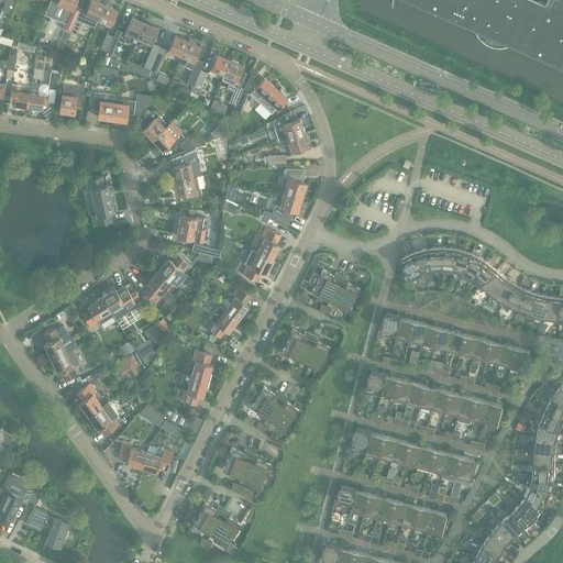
[(51,0),(45,15),(53,19),(56,10),(62,12),(58,20),(67,23),(72,13),(76,0),(51,0)]
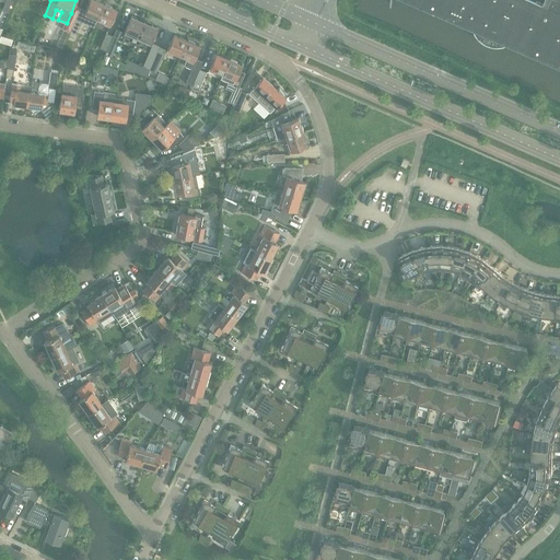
[(91,16),(97,19),(104,4),(93,0),(90,0),(83,16),(89,19),(91,16)]
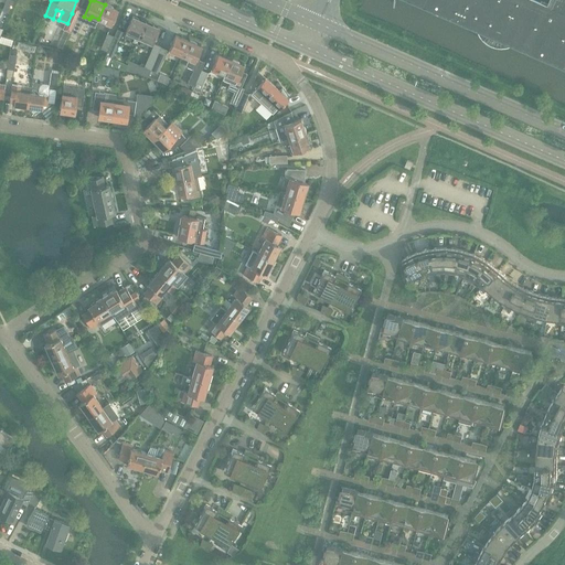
[(408,0),(451,19),(459,0),(408,0)]
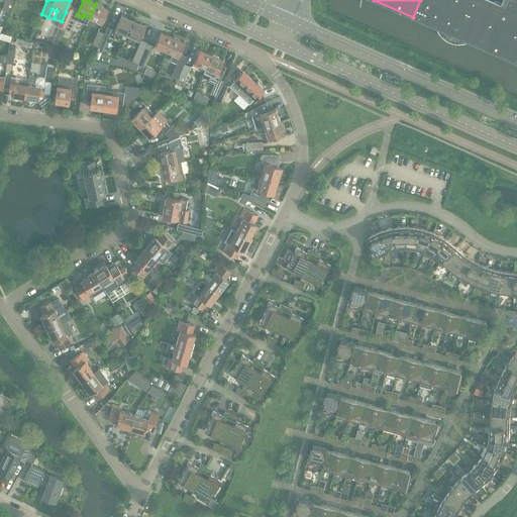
[(452,0),(420,0),(413,17),(437,27),(440,28),(452,0)]
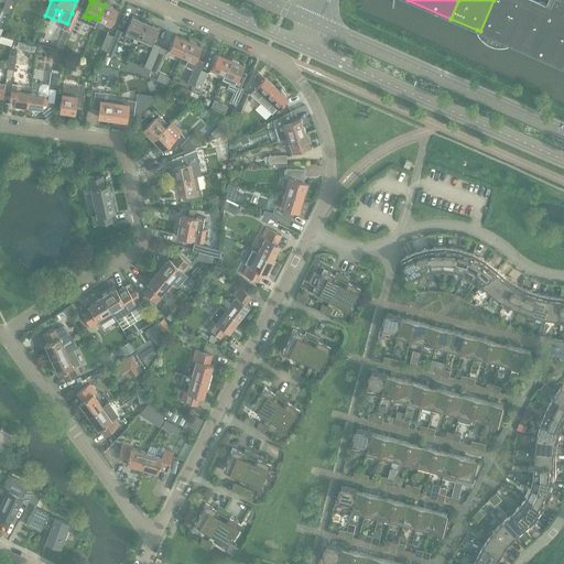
[(494,0),(480,31),(477,30),(478,32),(479,34),(480,35),(481,38),(484,39),(485,40),(487,42),(488,43),(490,44),(492,44),(494,45),(496,46),(498,46),(500,46),(502,46),(505,46),(507,46),(509,45),(511,45),(563,67),(563,14),(550,9),(551,6),(539,0),(494,0)]
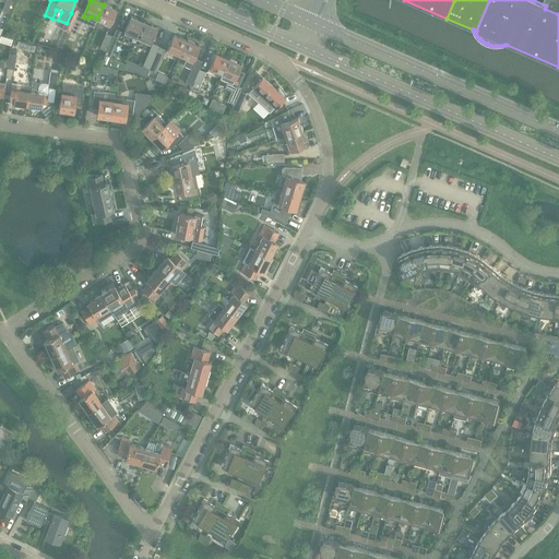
[(558,0),(548,0),(546,6),(545,9),(558,14),(558,0)]
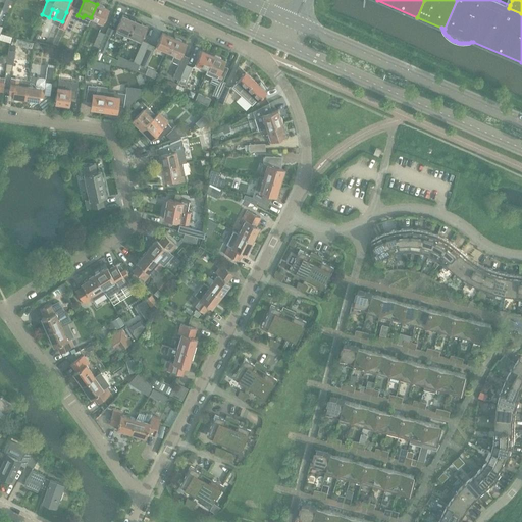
[(109,9),(97,4),(91,17),(98,20),(97,23),(102,25),(109,9)]
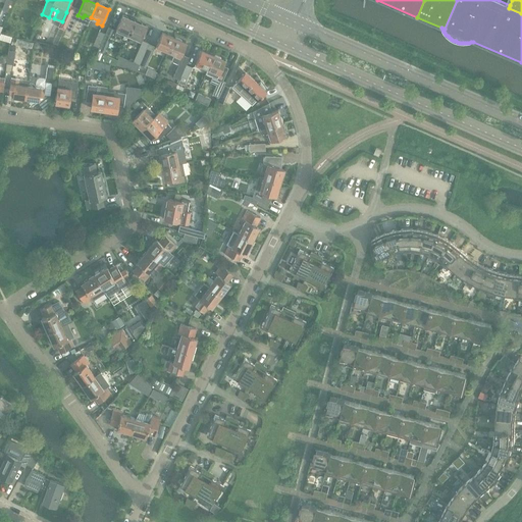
[(62,36),(64,30),(71,14),(66,12),(62,21),(57,33),(62,36)]
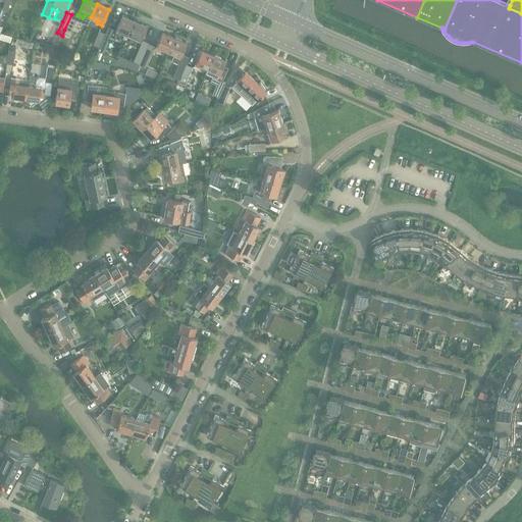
[(77,17),(71,14),(64,30),(71,33),(77,17)]
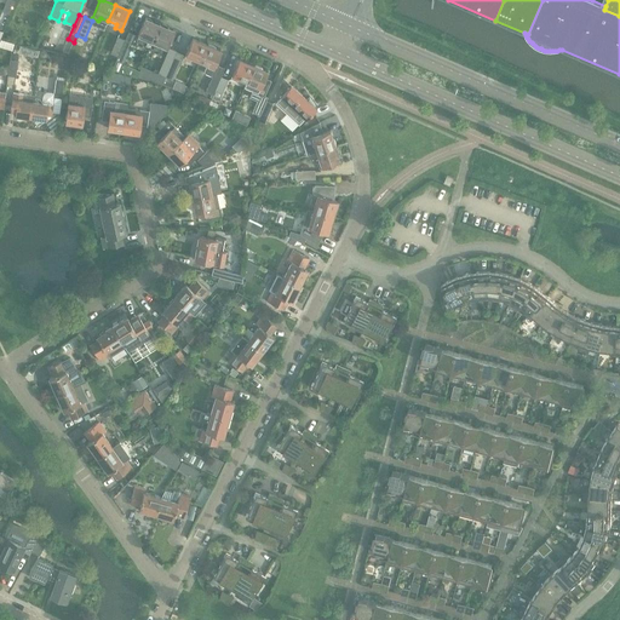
[(144,38),(153,41),(160,24),(147,18),(138,38),(144,40),(144,38)]
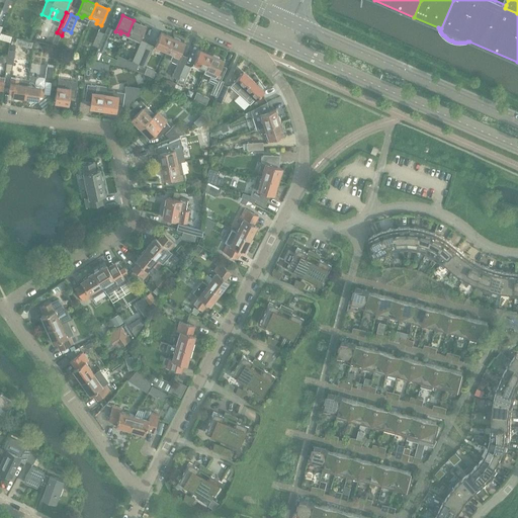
[(147,25),(134,20),(127,34),(135,37),(134,39),(140,42),(147,25)]
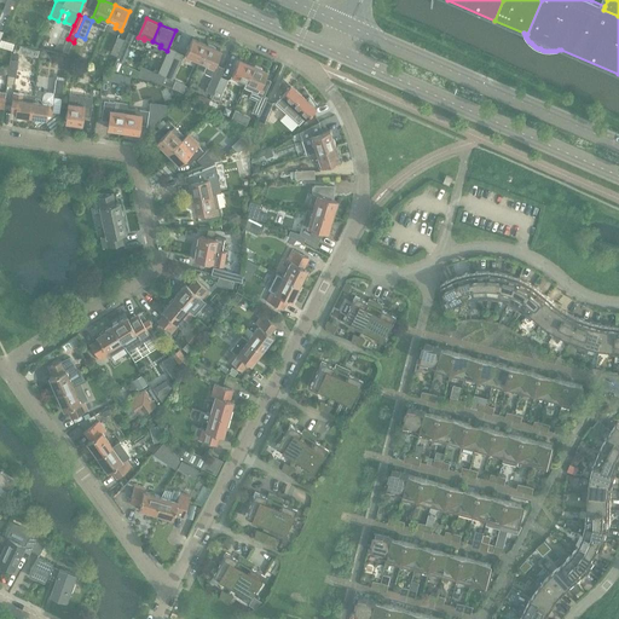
[(111,52),(119,56),(125,40),(119,36),(111,52)]
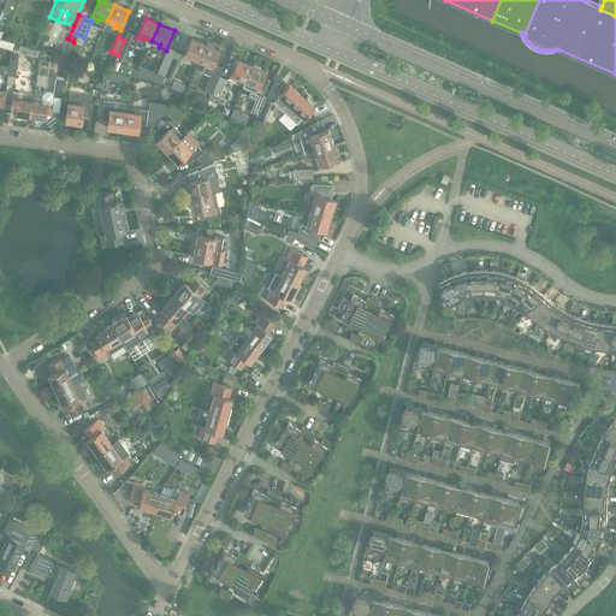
[(199,61),(206,45),(191,39),(183,58),(189,60),(190,58),(199,61)]
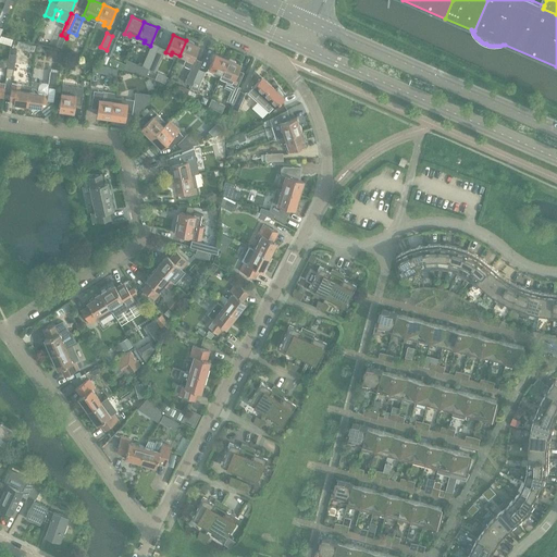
[(119,38),(112,36),(107,50),(112,52),(119,38)]
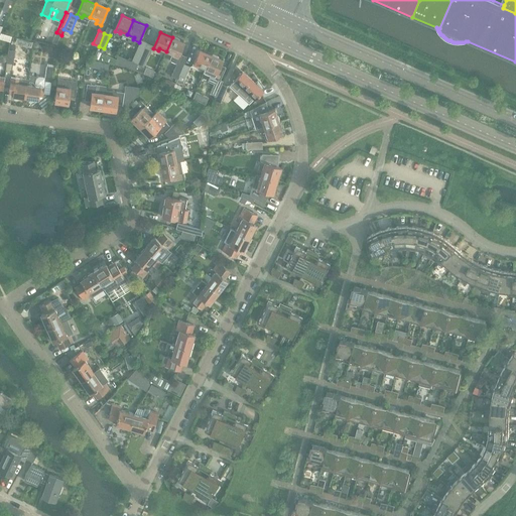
[(178,78),(183,63),(186,57),(179,54),(184,42),(172,37),(166,51),(173,54),(170,59),(177,62),(172,75),(178,78)]
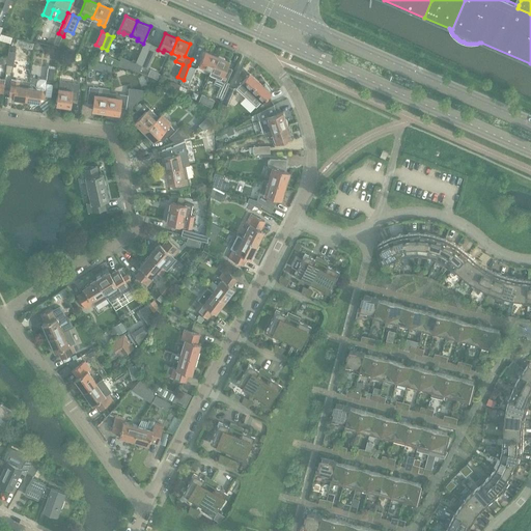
[(136,63),(142,66),(151,45),(145,42),(136,63)]
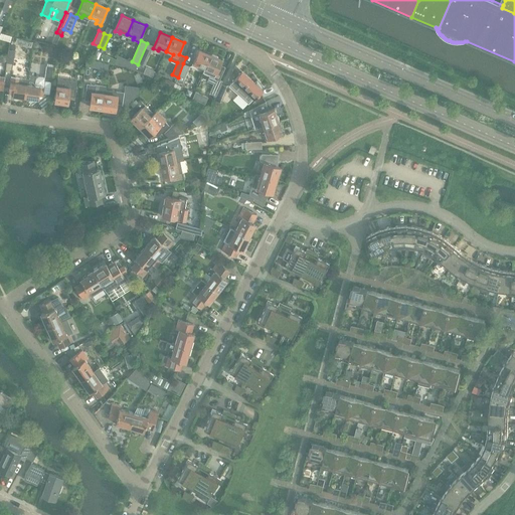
[(152,45),(147,43),(138,64),(143,66),(152,45)]
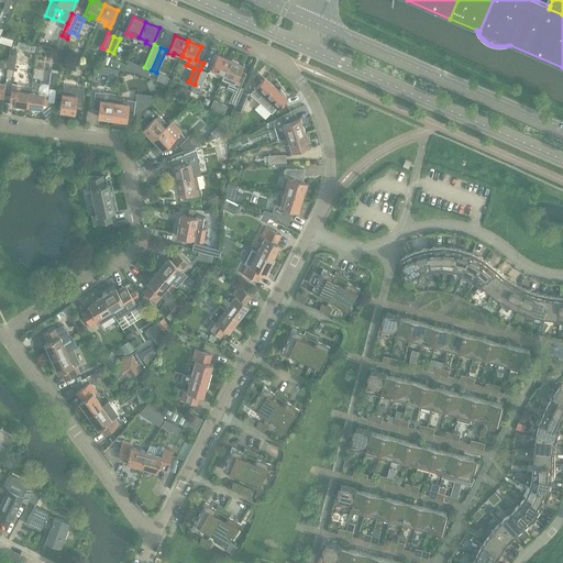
[(15,69),(18,55),(10,54),(8,68),(15,69)]
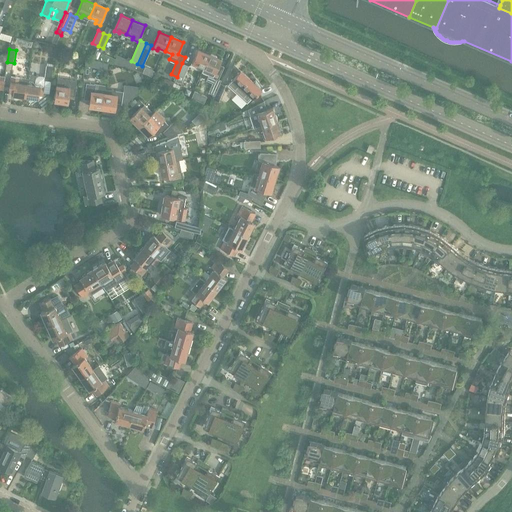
[(203,68),(209,54),(198,49),(191,65),(195,67),(197,65),(203,68)]
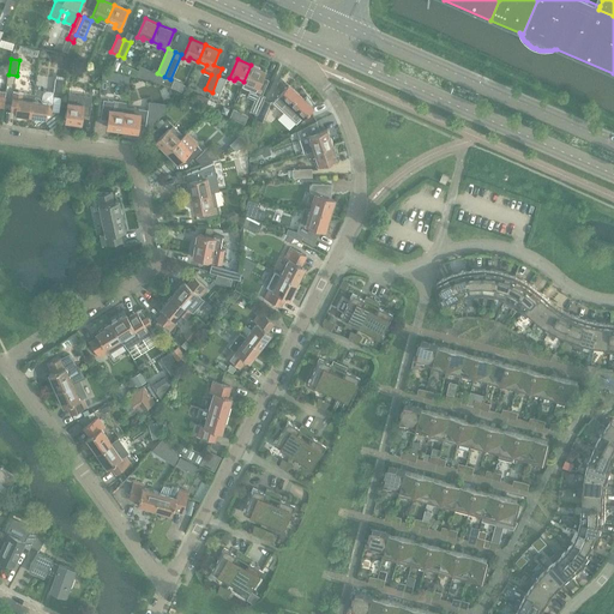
[(265,71),(251,65),(244,82),(241,86),(250,91),(247,97),(254,100),(250,112),(257,114),(263,102),(265,96),(262,95),(269,80),(263,78),(265,71)]
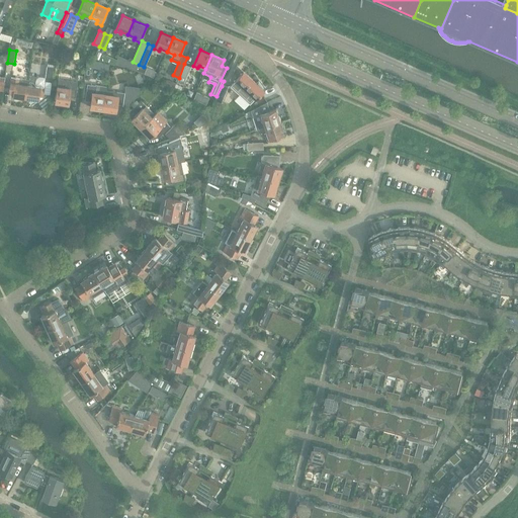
[(184,64),(179,78),(184,80),(190,67),(184,64)]
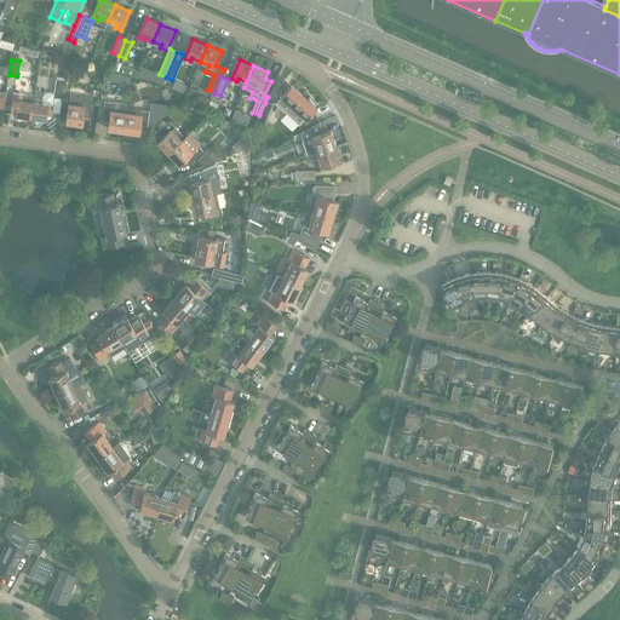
[(279,99),(275,103),(298,125),(305,118),(305,119),(316,108),(314,107),(315,105),(309,97),(306,99),(292,85),(291,86),(283,79),(283,78),(275,97),(279,99)]
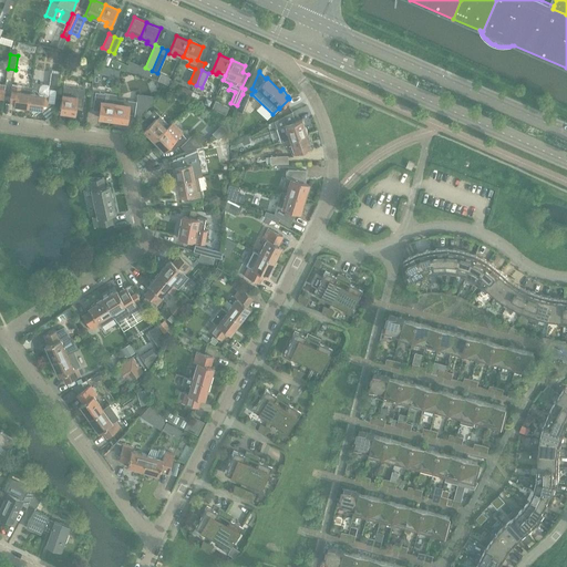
[(59,73),(52,73),(50,86),(49,101),(55,102),(59,73)]
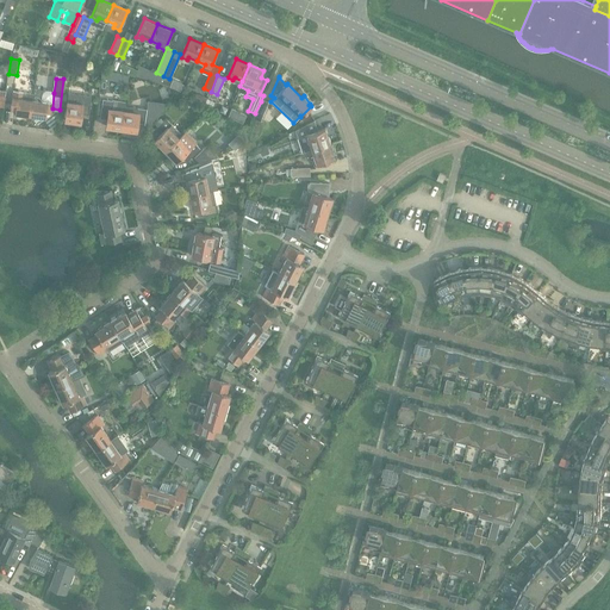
[(31,117),(32,101),(33,94),(13,92),(11,109),(17,109),(16,114),(31,117)]
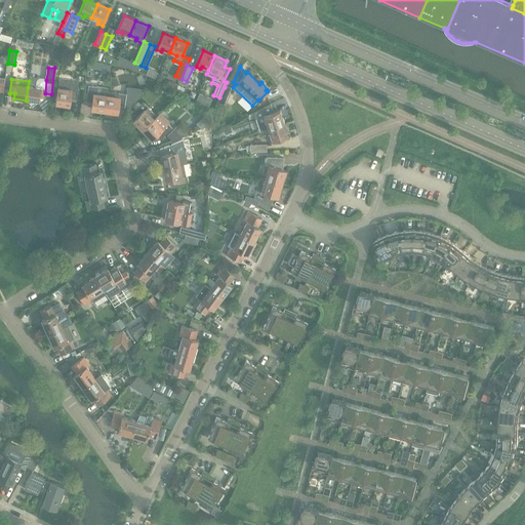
[(36,88),(28,87),(27,101),(39,102),(40,97),(44,97),(45,93),(46,80),(41,79),(40,79),(39,79),(38,80),(37,80),(37,81),(37,82),(36,88)]
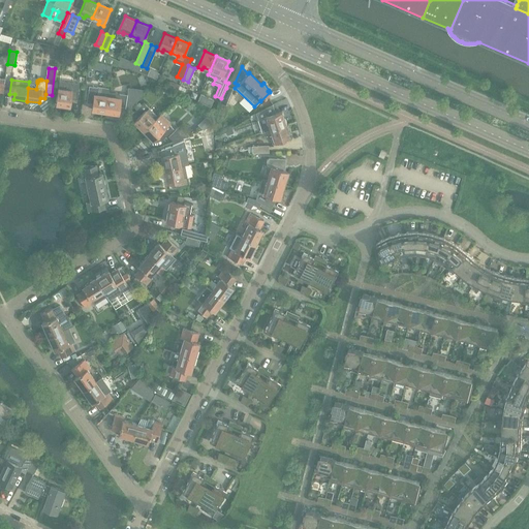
[(56,102),(57,102),(57,104),(70,106),(71,99),(78,100),(80,84),(73,83),(72,85),(60,83),(58,97),(57,97),(56,102)]
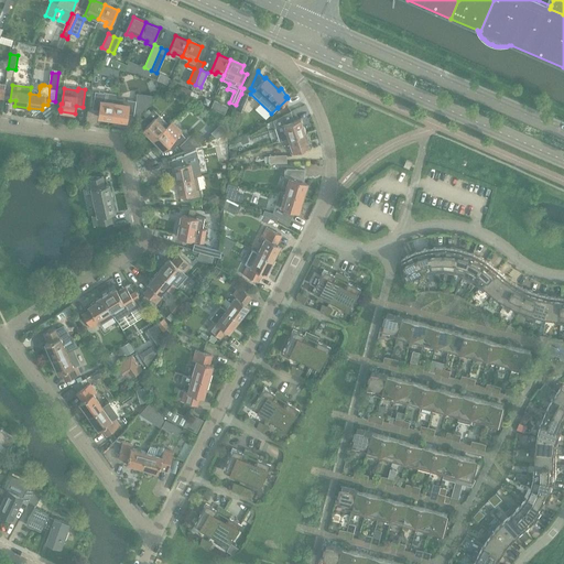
[(112,119),(115,104),(116,95),(96,93),(94,110),(99,110),(99,117),(112,119)]
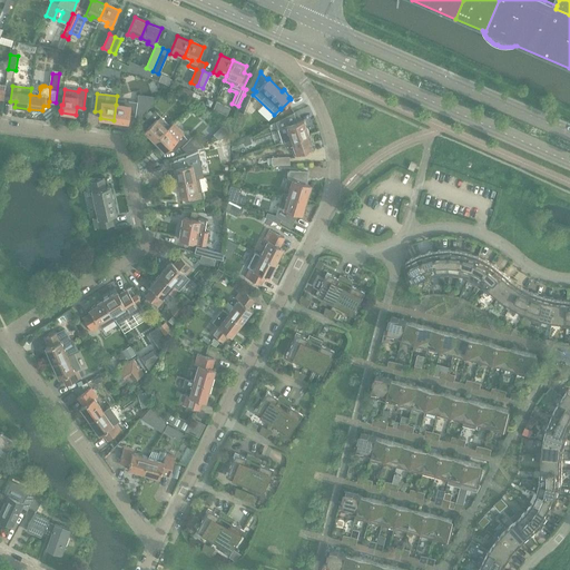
[(244,95),(238,106),(236,111),(243,114),(251,96),(249,96),(249,97),(244,95)]
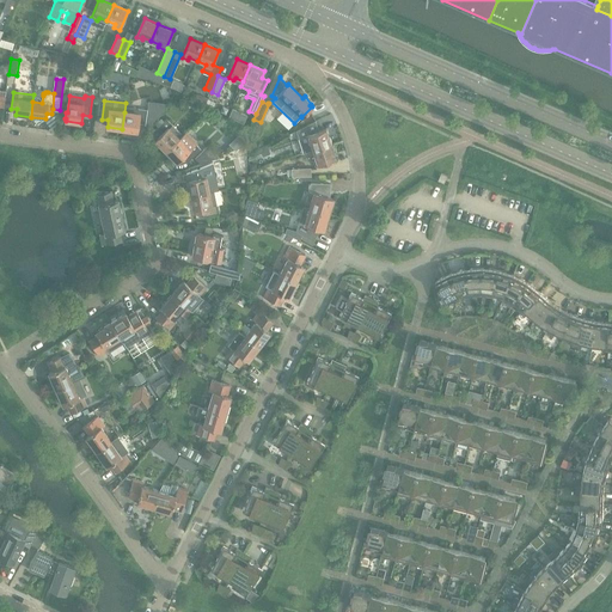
[(138,114),(124,112),(122,129),(138,132),(139,124),(146,126),(148,110),(139,109),(138,114)]
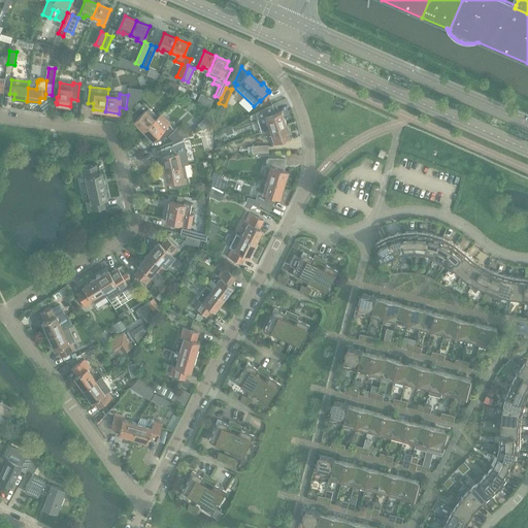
[(134,121),(143,130),(158,117),(144,102),(130,116),(134,121)]
